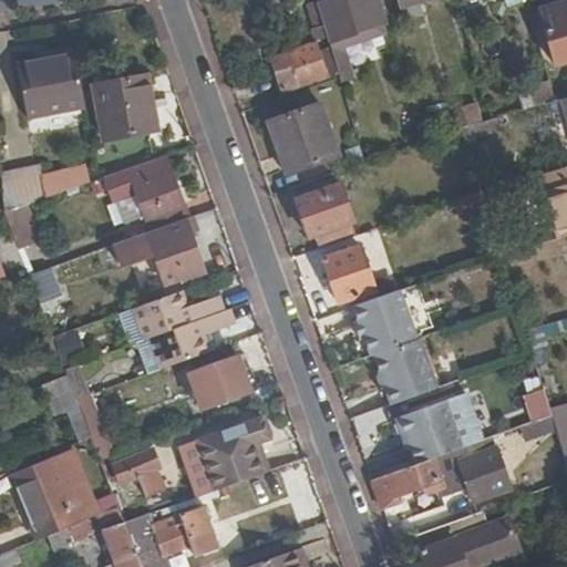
[(315,0),(315,1),(322,24),(379,8),(377,0),(315,0)]
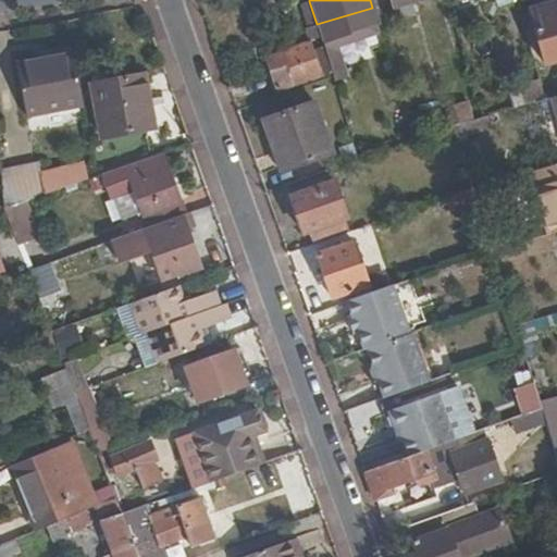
[(322,76),(331,73),(317,24),(309,1),(297,5),(310,42),(322,76)]
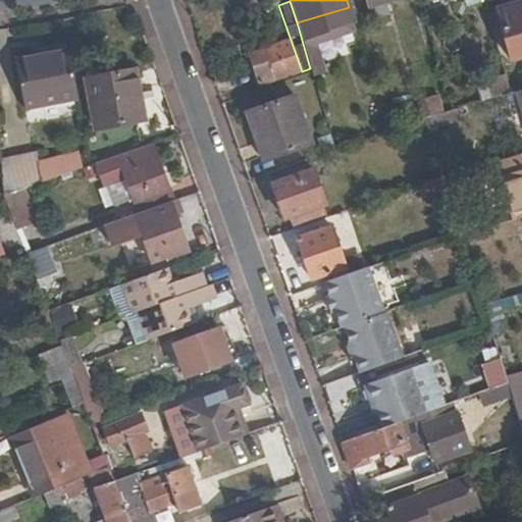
[(521,59),(521,10),(498,18),(510,62),(521,59)]
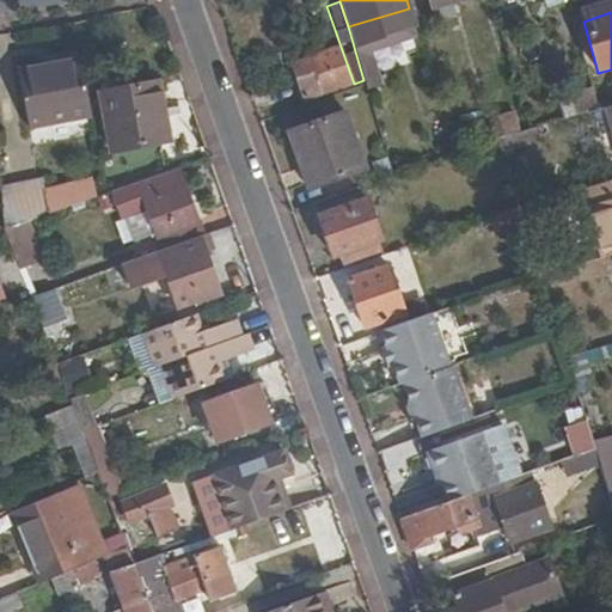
[(305,101),(354,84),(341,47),(292,65),(305,101)]
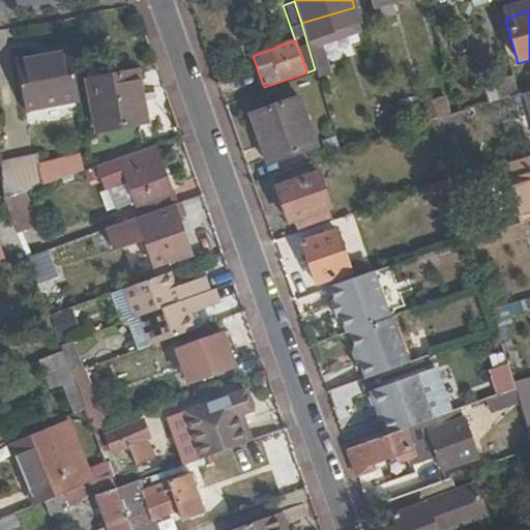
[(28,107),(78,97),(67,47),(48,50),(49,55),(20,61),(28,107)]
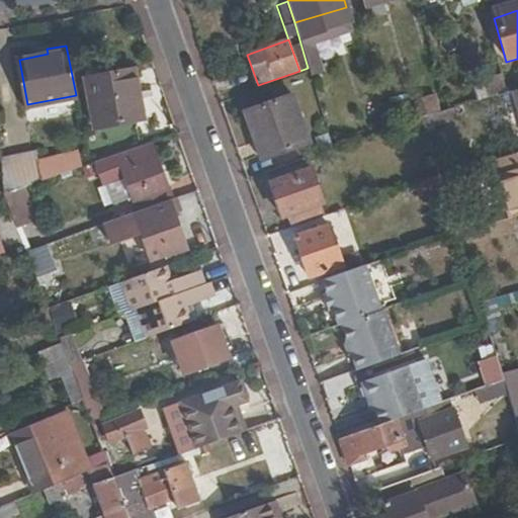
[(94,132),(133,123),(127,92),(136,91),(133,72),(85,81),(94,132)]
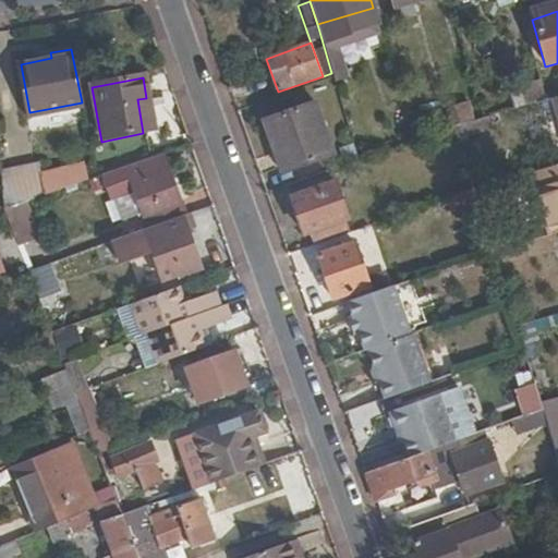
[(514,86),(518,101),(543,97),(540,82),(514,86)]
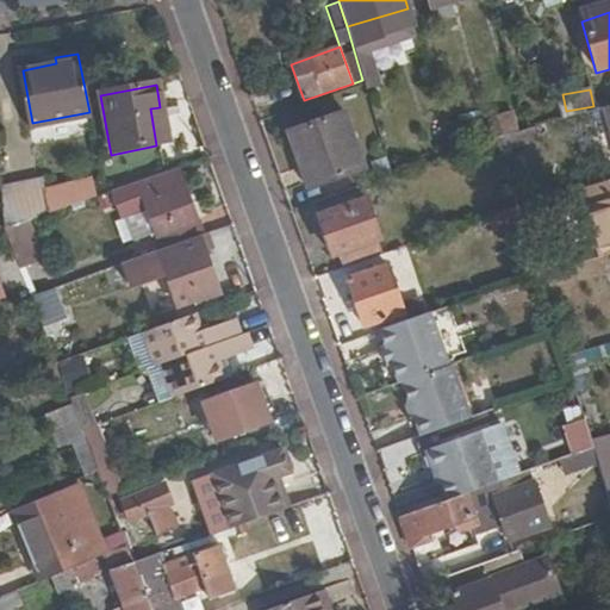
[(363,168),(343,112),(286,132),(306,190),(363,168)]
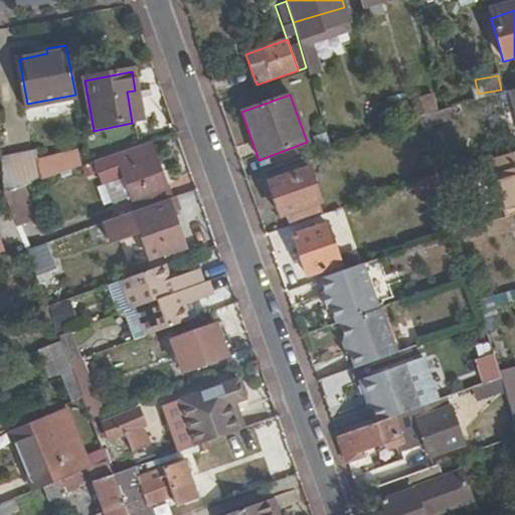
[(419,98),(423,116),(437,111),(433,95),(419,98)]
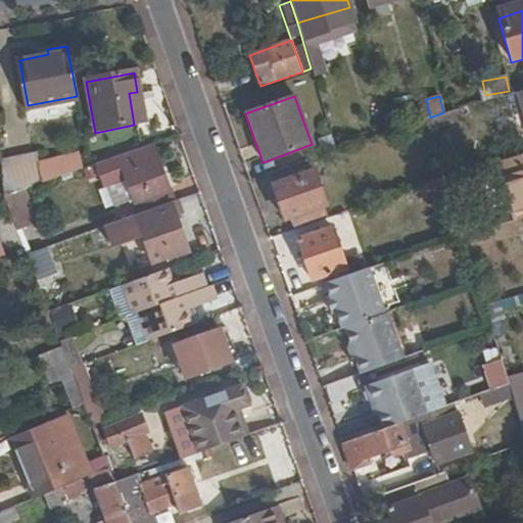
[(430,117),(424,120),(427,129),(456,120),(454,110),(443,112),(430,117)]
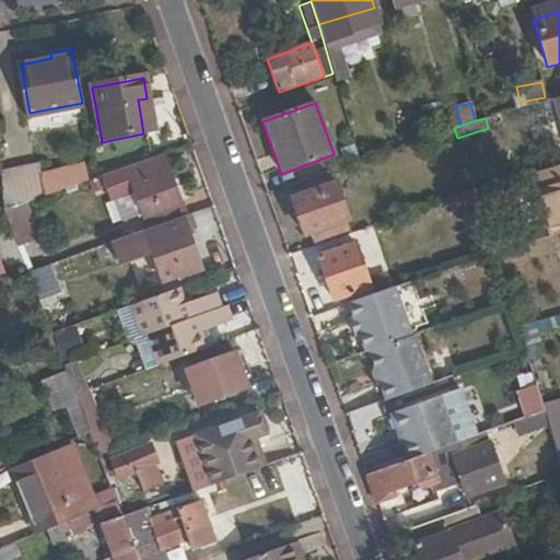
[(124,166),(146,229),(185,216),(163,153),(124,166)]
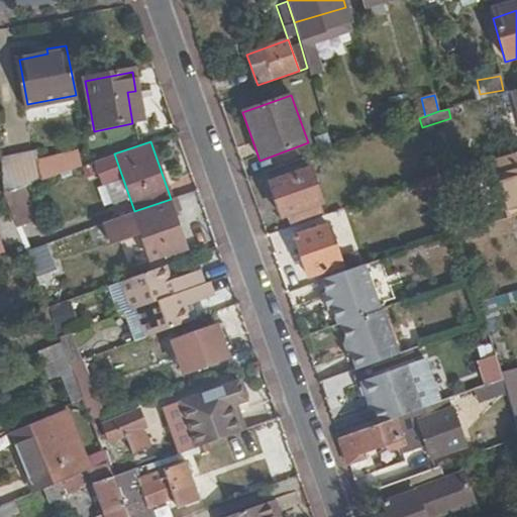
[(3,193),(29,184),(80,166),(78,153),(57,158),(57,154),(36,159),(35,150),(1,158),(3,193)]
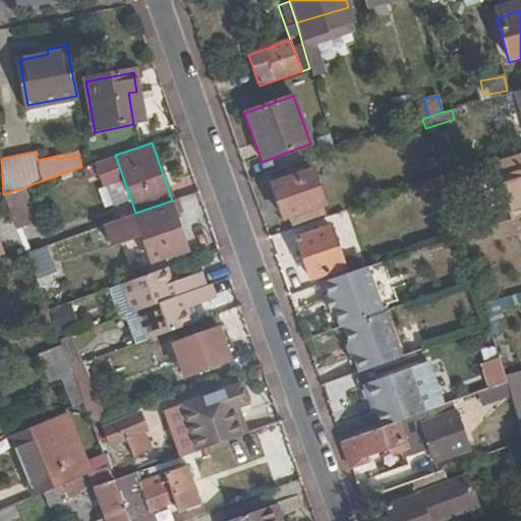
[(411,181),(407,168),(392,173),(397,186),(411,181)]
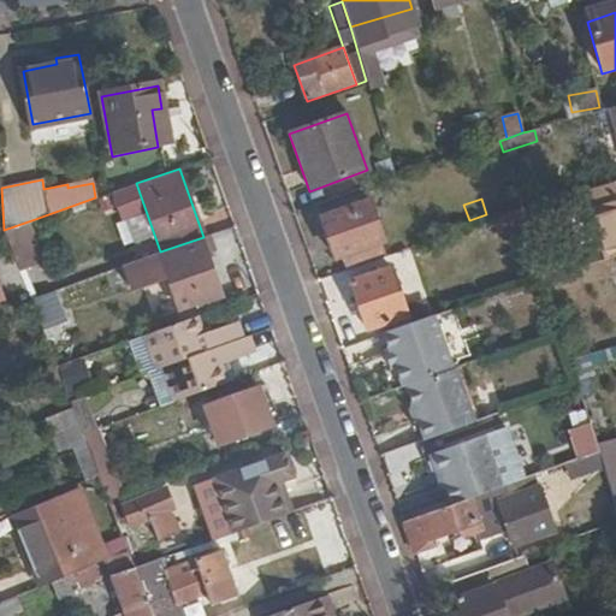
[(609,260),(615,258),(615,200),(593,206),(609,260)]
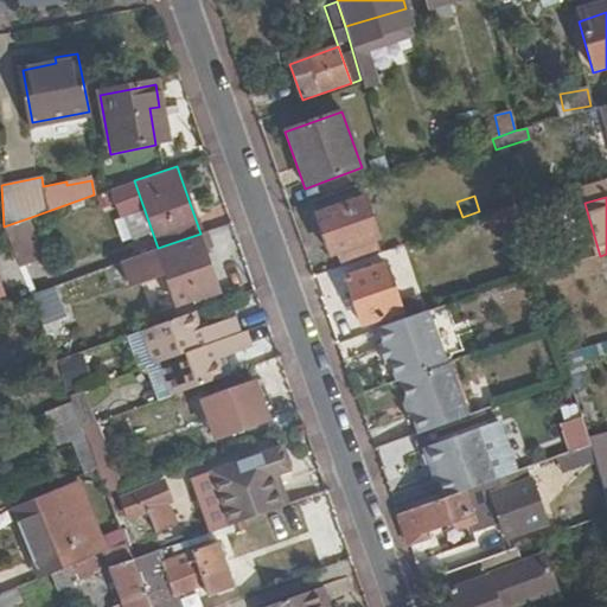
[(365,199),(317,216),(331,255),(378,238),(365,199)]
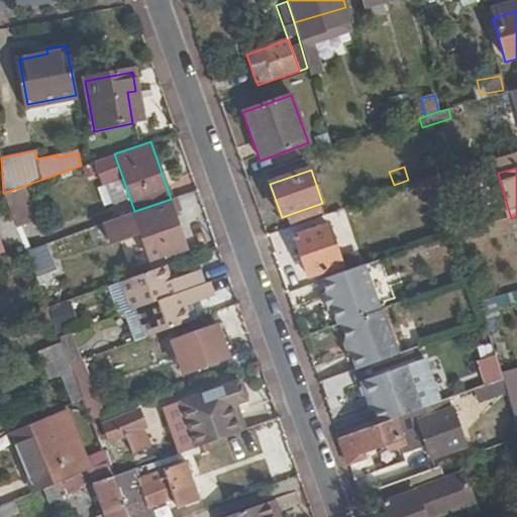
[(437,175),(414,184),(417,193),(440,185),(437,175)]
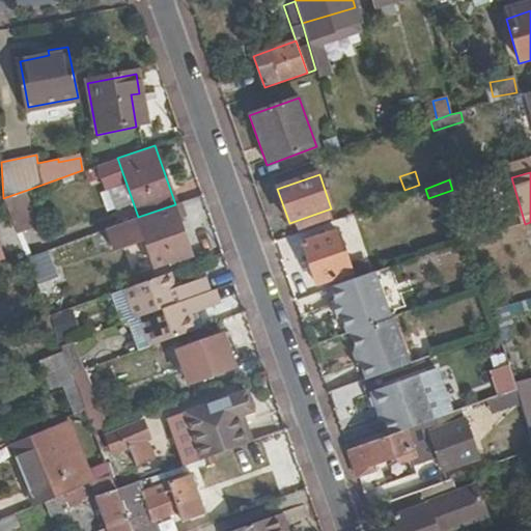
[(120,186),(106,194),(115,212),(130,203),(120,186)]
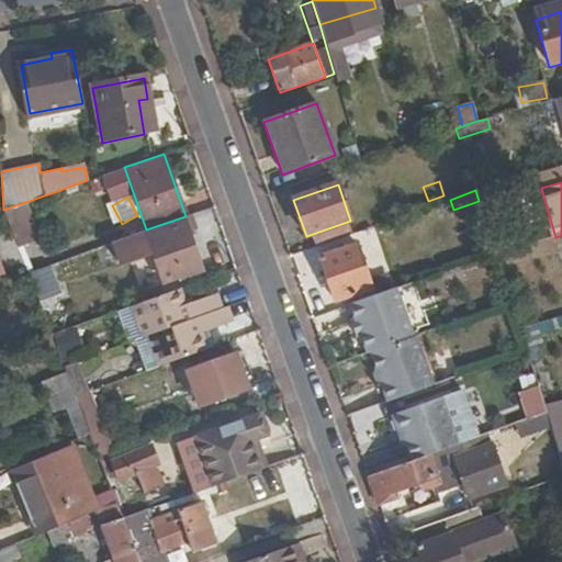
[(3,210),(18,245),(45,234),(32,200),(3,210)]
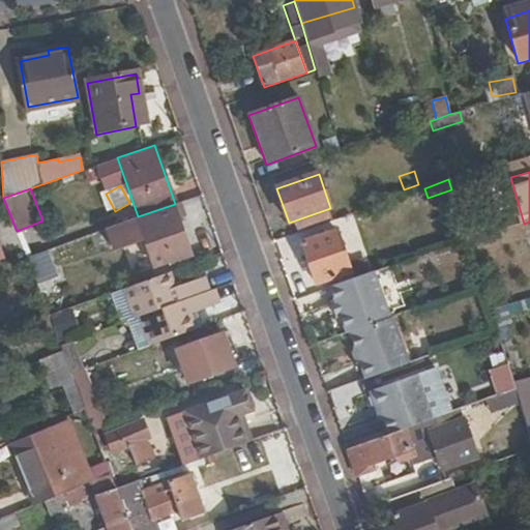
[(181,214),(177,203),(175,204),(138,216),(137,217),(153,265),(169,260),(170,263),(189,256),(176,216),(181,214)]
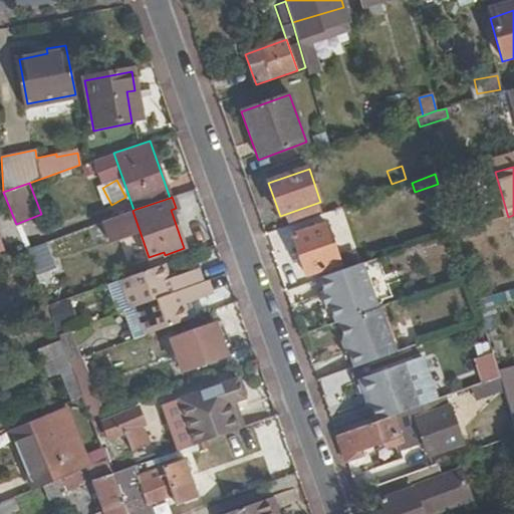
[(307,275),(341,264),(326,222),(293,234),(307,275)]
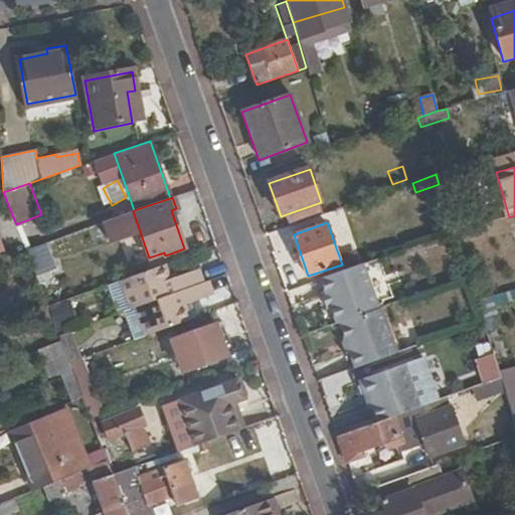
[(31,265),(41,261),(57,255),(52,238),(25,248),(29,258),(31,265)]
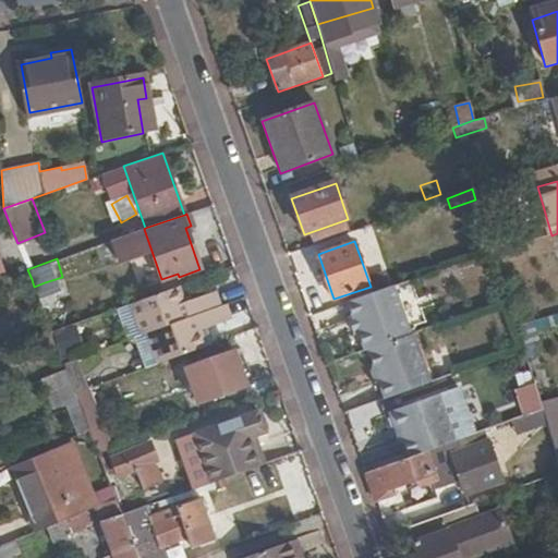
[(34,287),(39,300),(50,296),(45,282),(34,287)]
